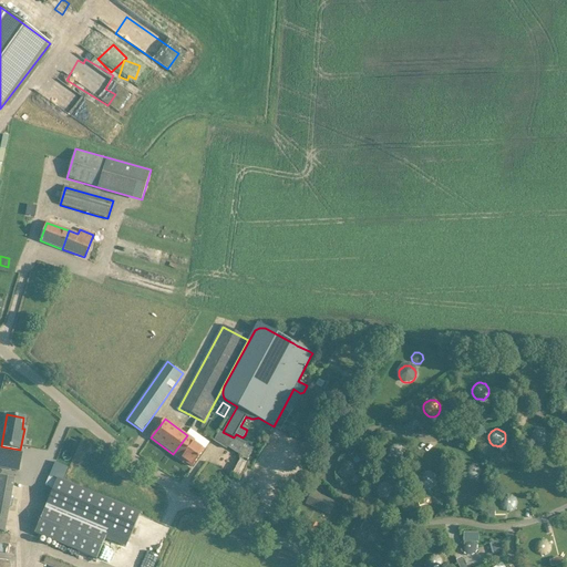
[(547,442),(546,441),(547,440),(547,437),(547,435),(546,433),(545,431),(544,430),(542,429),(539,429),(537,429),(535,429),(534,431),(532,432),(531,434),(531,436),(531,439),(531,440),(532,441),(533,442),(533,443),(534,444),(536,445),(537,445),(538,445),(540,445),(542,445),(543,444),(545,443),(545,444),(547,442)]
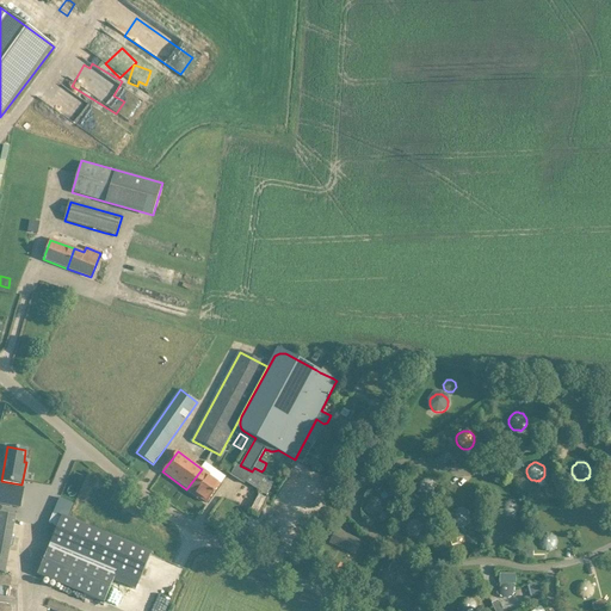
[(214,468),(205,463),(202,469),(186,489),(207,504),(220,485),(208,476),(214,468)]
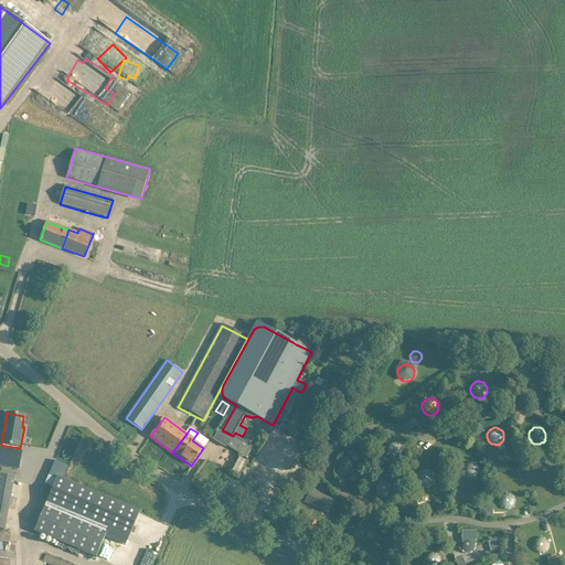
[(220,429),(212,439),(225,448),(226,446),(232,437),(220,429)]
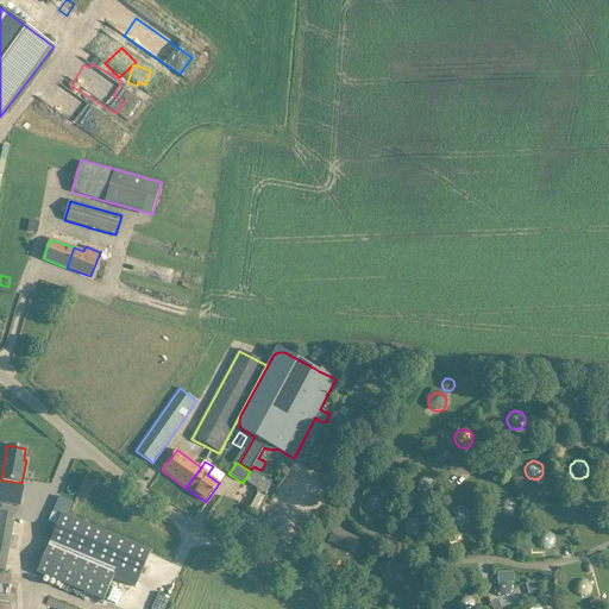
[(250,471),(244,481),(259,490),(265,495),(272,485),(271,485),(250,471)]
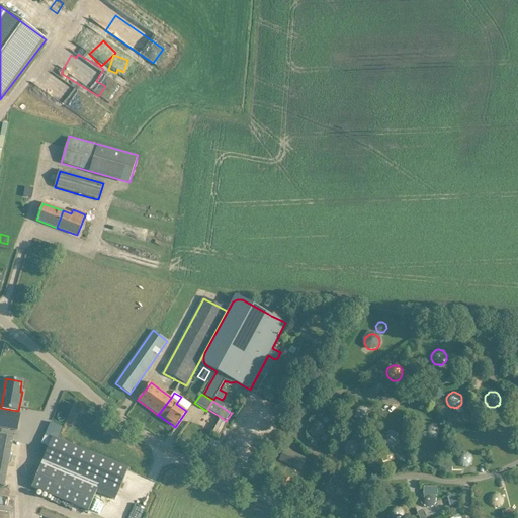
[(279,405),(273,406),(274,416),(281,415),(279,405)]
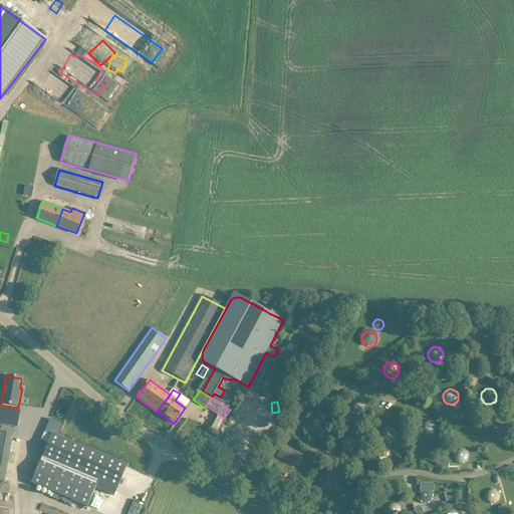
[(351,412),(351,413),(351,414),(352,416),(353,416),(355,417),(356,418),(357,418),(360,418),(362,417),(363,416),(365,415),(366,413),(366,411),(366,409),(365,407),(364,405),(363,404),(361,403),(359,403),(357,403),(355,403),(354,404),(352,405),(351,407),(351,408),(351,409),(351,410),(351,412)]
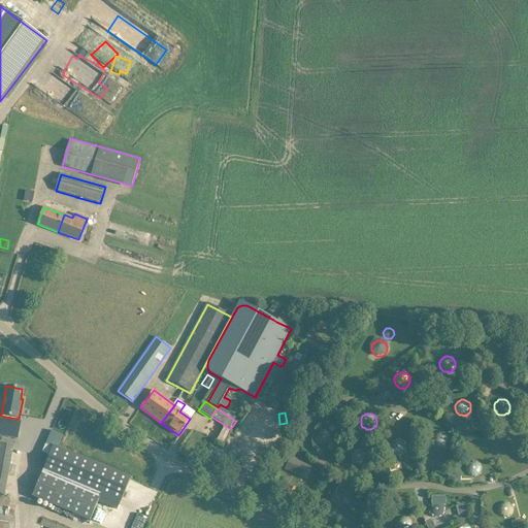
[(18,422),(0,418),(0,435),(18,438),(19,429),(17,429),(18,422)]
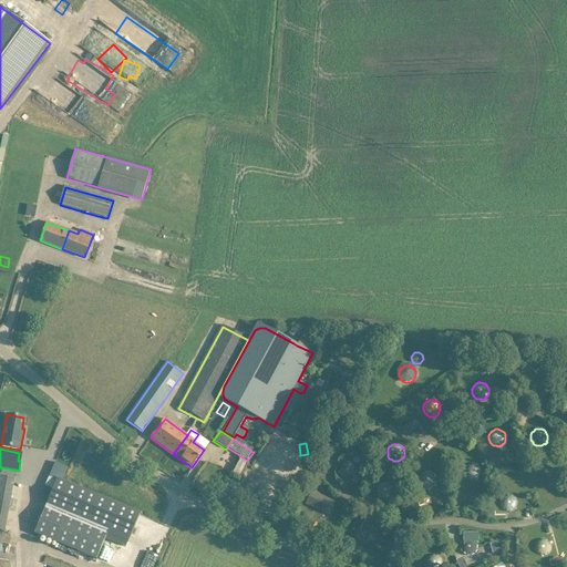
[(239,478),(248,463),(240,460),(232,475),(239,478)]
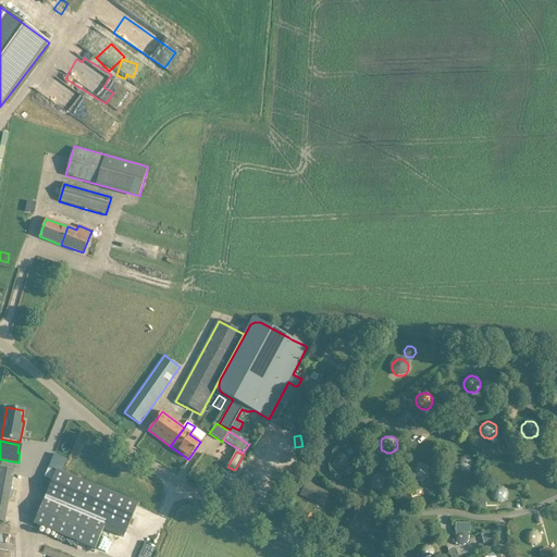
[(333,467),(334,467),(334,468),(335,469),(336,469),(337,470),(339,470),(341,471),(342,471),(345,470),(346,469),(347,468),(348,466),(349,465),(349,462),(349,460),(348,458),(346,456),(345,455),(343,455),(341,454),(338,455),(336,455),(335,457),(334,458),(333,460),(333,462),(333,463),(332,463),(333,467)]
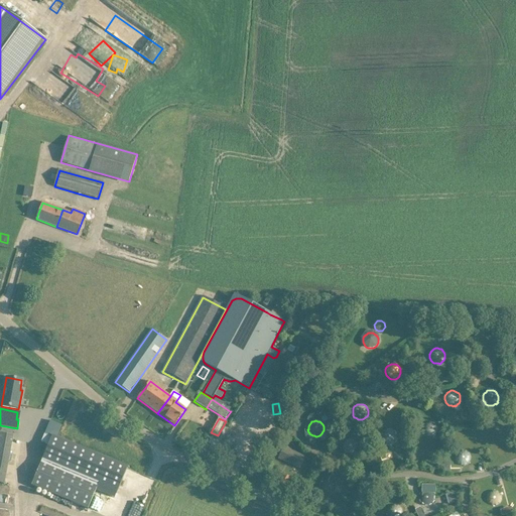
[(431,437),(432,437),(434,436),(436,435),(437,433),(438,432),(438,430),(438,428),(437,426),(436,424),(435,423),(433,422),(431,422),(430,422),(428,422),(426,423),(424,424),(424,425),(423,427),(422,429),(422,430),(423,431),(423,433),(424,434),(425,435),(427,436),(429,437),(431,437)]
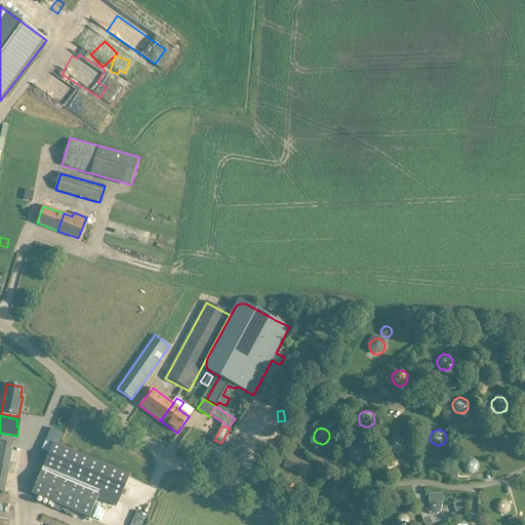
[(399,452),(400,451),(402,450),(403,448),(404,446),(404,444),(403,442),(403,441),(401,439),(400,438),(398,437),(395,437),(394,437),(392,438),(391,439),(390,440),(389,442),(388,444),(388,446),(389,448),(390,450),(391,451),(394,452),(396,452),(396,453),(399,452)]
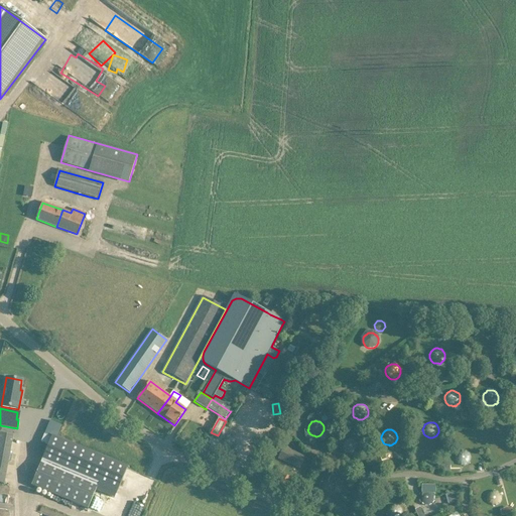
[(13,435),(3,434),(0,433),(0,483),(4,484),(13,435)]
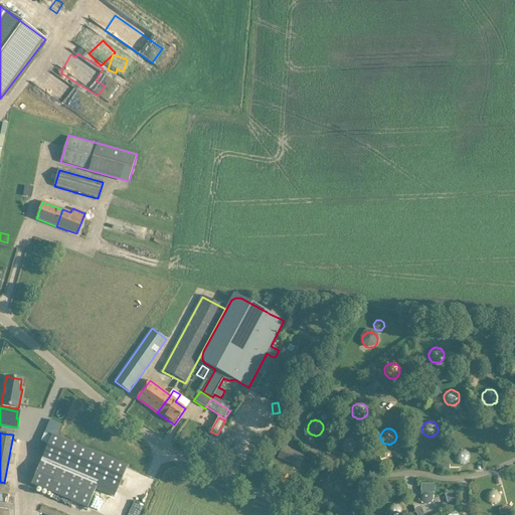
[(41,441),(48,444),(31,485),(88,508),(96,489),(115,497),(127,468),(44,434),(41,441)]
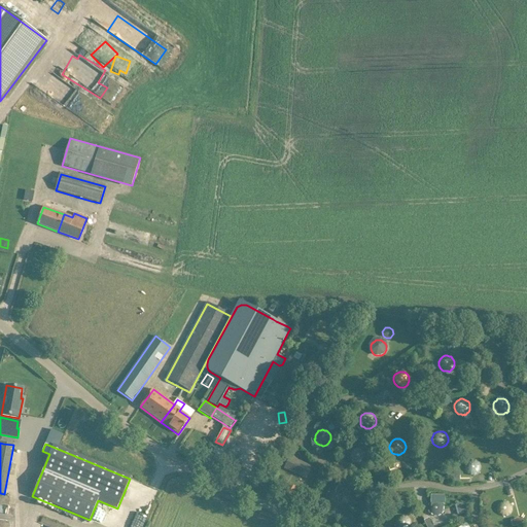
[(361,463),(363,461),(364,460),(365,458),(365,456),(365,454),(364,452),(363,451),(361,449),(359,449),(358,448),(356,448),(354,449),(353,449),(351,451),(350,453),(349,456),(349,457),(350,459),(351,461),(353,463),(355,463),(357,464),(361,463)]
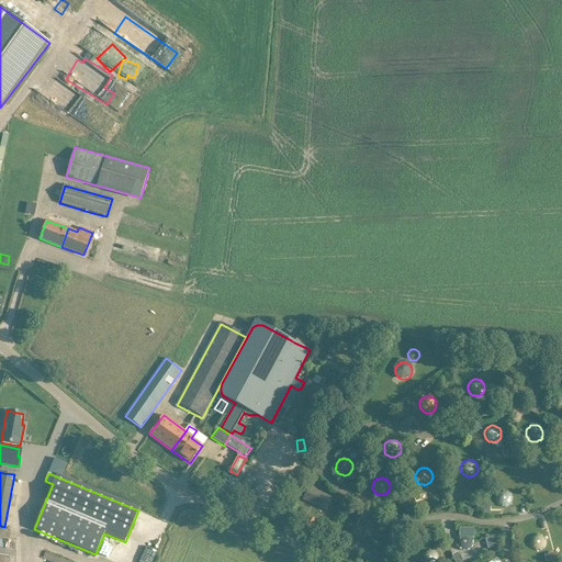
[(326,510),(333,497),(310,486),(304,499),(326,510)]
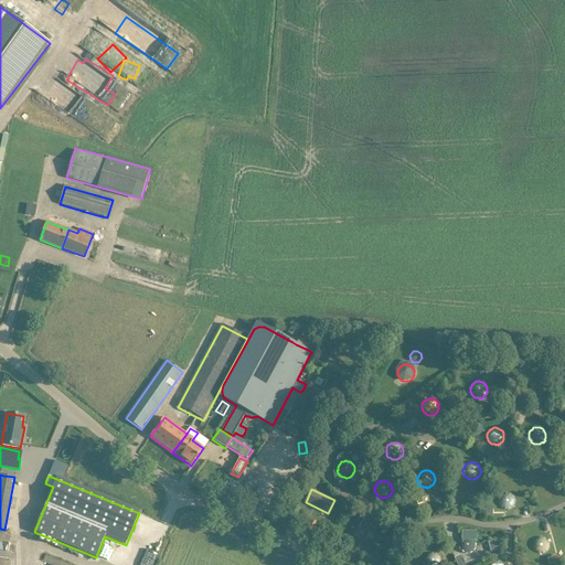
[(508,510),(510,509),(511,509),(512,508),(513,505),(514,504),(515,502),(515,500),(514,498),(513,496),(511,494),(510,493),(508,492),(505,493),(503,493),(501,494),(501,496),(499,498),(498,500),(498,501),(498,503),(499,504),(499,505),(500,507),(501,508),(502,509),(504,510),(508,510)]
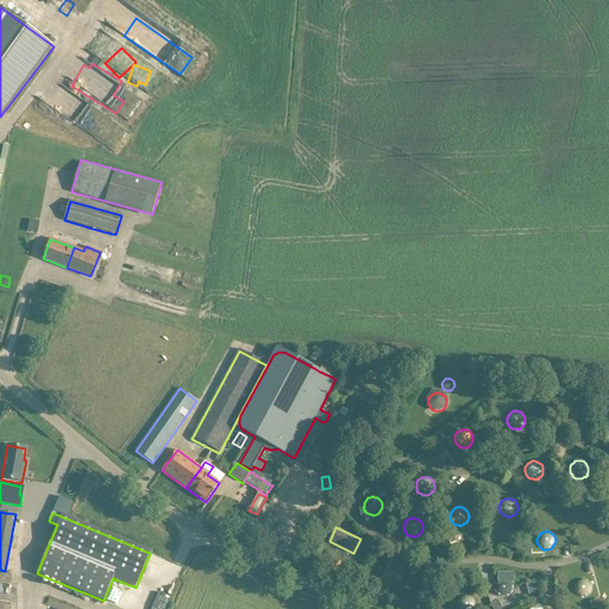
[(397,559),(388,554),(378,575),(388,579),(391,571),(401,575),(406,565),(396,560),(397,559)]
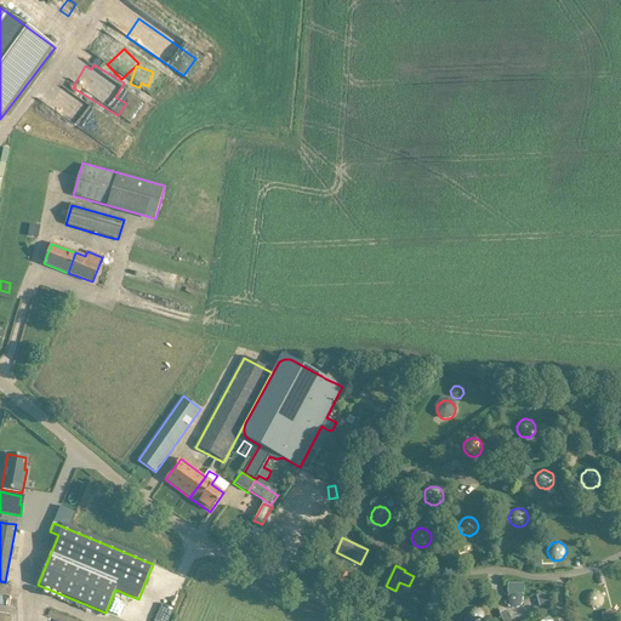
[(503,598),(503,599),(503,600),(503,602),(505,604),(506,605),(507,607),(508,608),(511,609),(512,609),(513,609),(516,609),(517,608),(518,608),(520,605),(522,603),(522,600),(522,598),(522,596),(520,594),(522,594),(522,585),(505,585),(505,598),(503,598)]
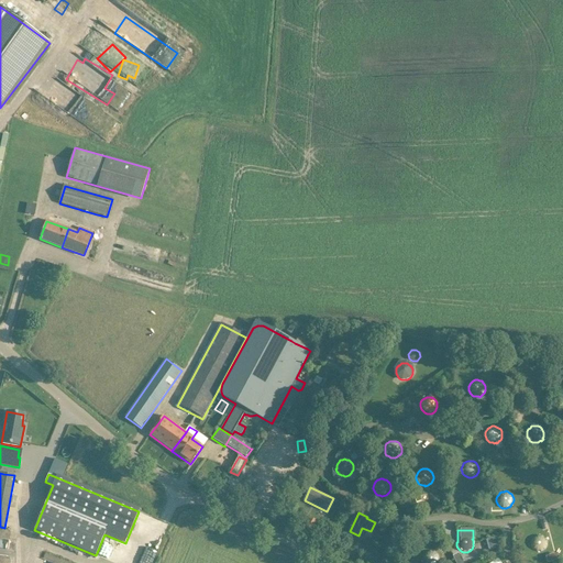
[(547,539),(545,539),(544,537),(542,536),(540,534),(538,534),(536,536),(533,537),(532,538),(531,538),(531,540),(530,542),(530,543),(530,545),(531,548),(532,550),(534,551),(537,552),(539,552),(541,552),(542,551),(544,550),(545,548),(547,545),(548,543),(547,541),(548,541),(547,539)]
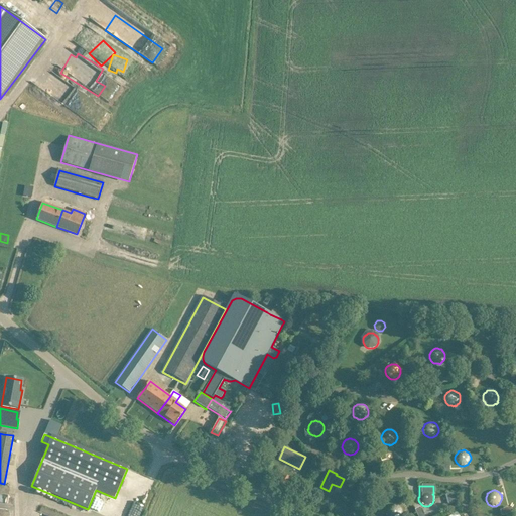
[(447,492),(439,493),(439,503),(447,503),(447,492)]
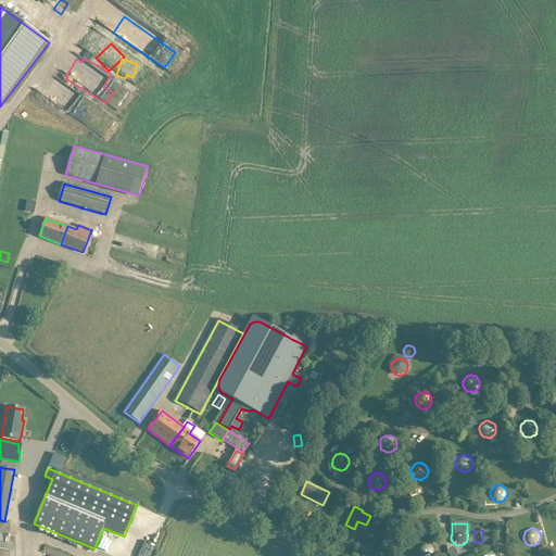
[(389,533),(383,543),(390,546),(394,536),(389,533)]
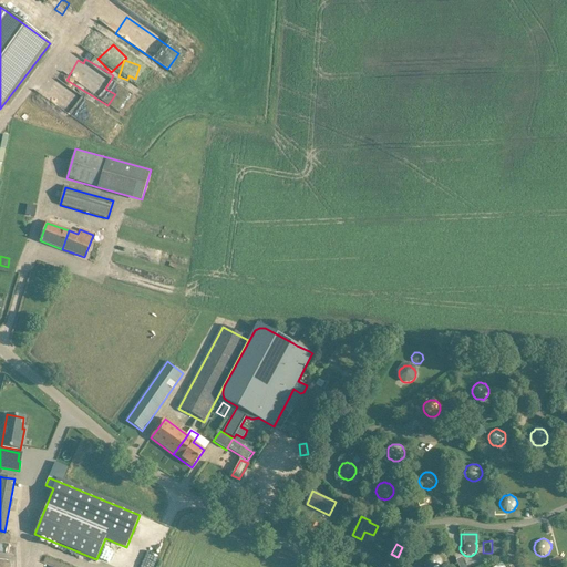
[(441,566),(442,565),(442,563),(442,560),(441,558),(440,557),(437,556),(436,555),(434,555),(432,555),(430,556),(428,557),(426,558),(425,560),(425,562),(425,564),(425,565),(425,566),(441,566)]
